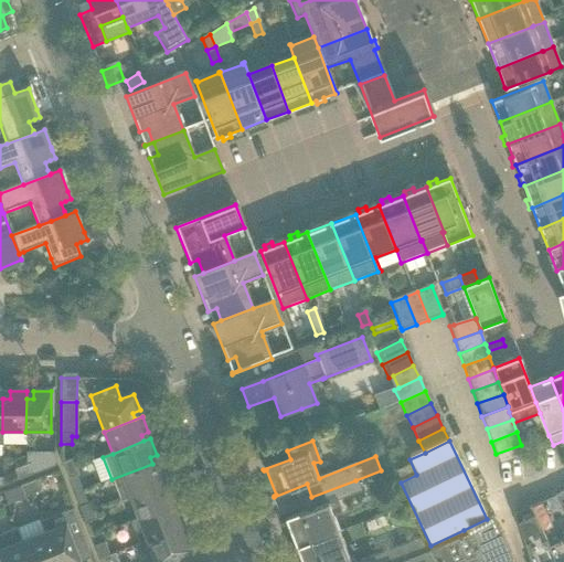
[(496,454),(500,466),(525,457),(521,445),(496,454)]
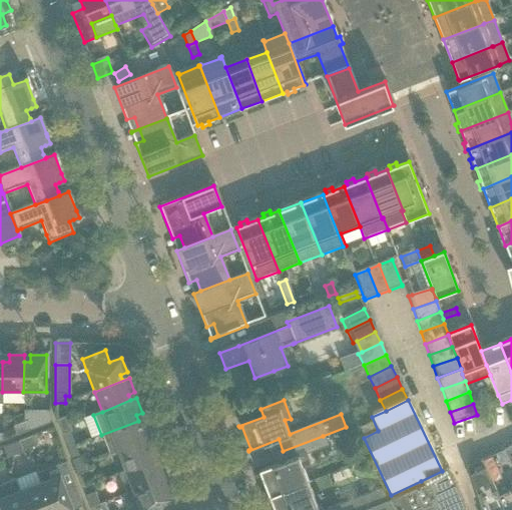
[(24,424),(19,425),(23,434),(31,431),(49,424),(49,413),(24,413),(24,424)]
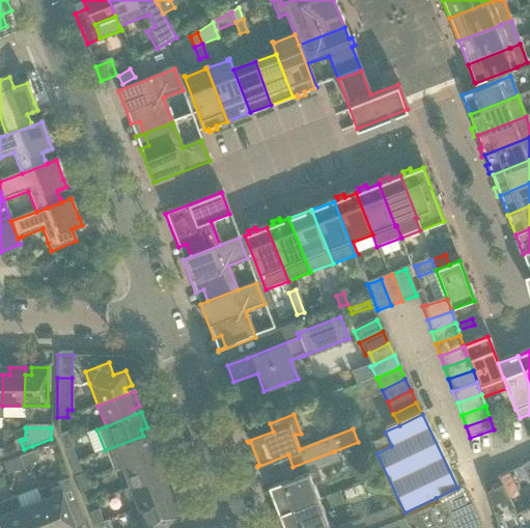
[(105,450),(96,429),(84,435),(92,455),(105,450)]
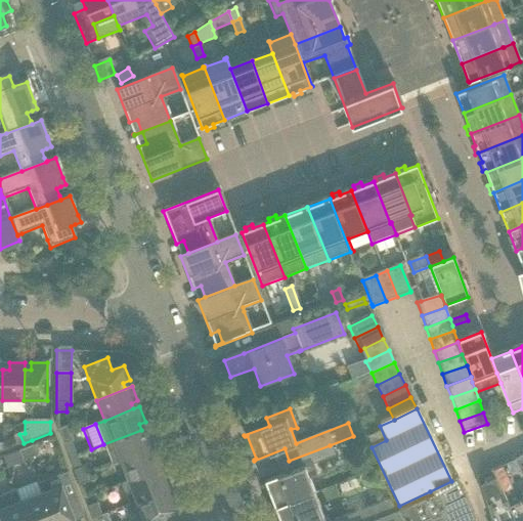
[(57,429),(60,437),(70,434),(67,426),(57,429)]
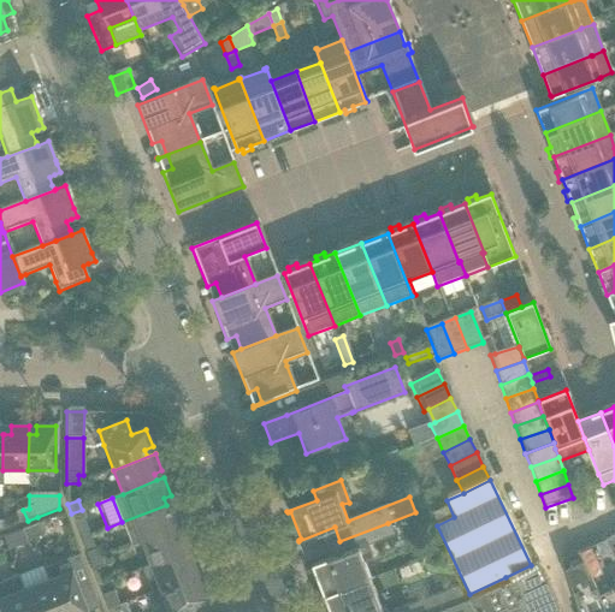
[(130,547),(142,542),(176,529),(172,522),(181,520),(173,503),(166,505),(122,522),(130,547)]
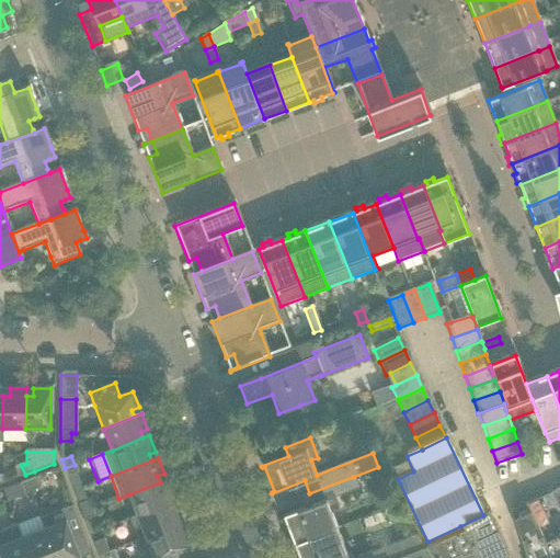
[(25,475),(21,465),(14,468),(18,478),(25,475)]
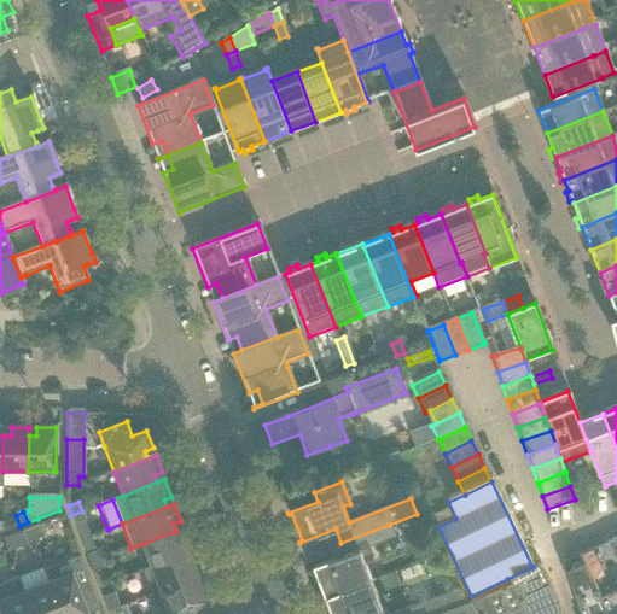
[(82,512),(71,515),(74,524),(85,520),(82,512)]
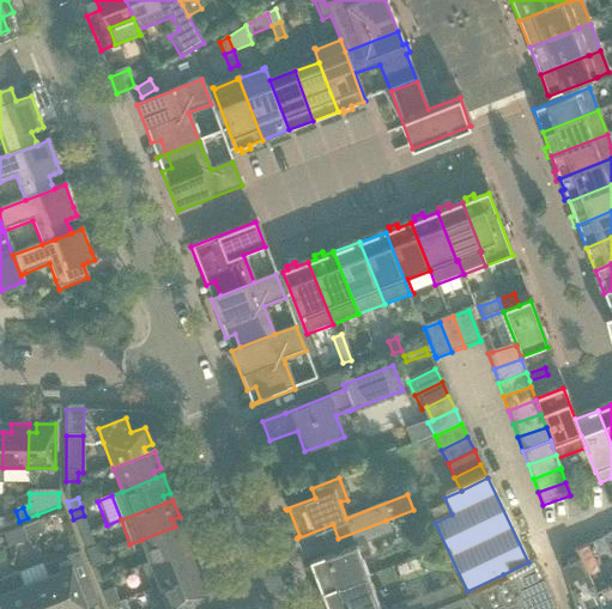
[(73,519),(79,535),(90,530),(84,516),(73,519)]
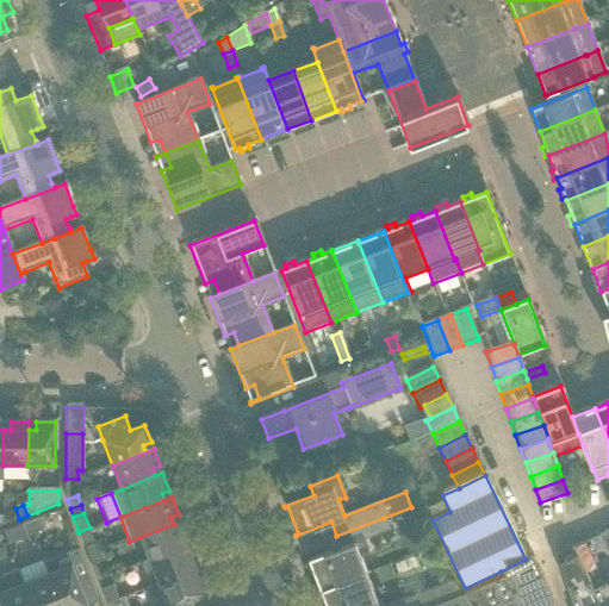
[(317,592),(365,574),(359,558),(368,555),(362,542),(389,531),(384,518),(336,536),(341,548),(305,562),(306,562),(309,562),(319,591),(317,592)]
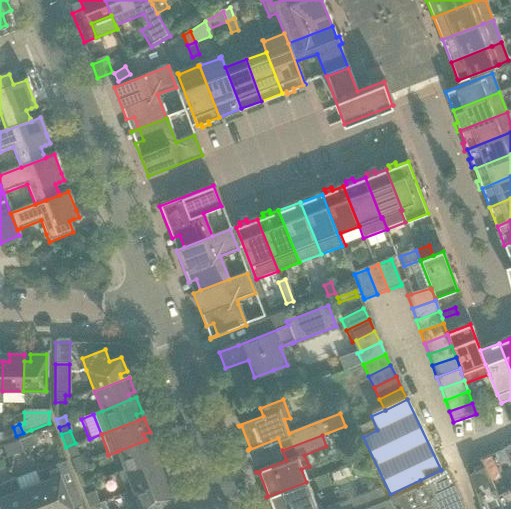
[(33,436),(25,439),(29,448),(36,445),(33,436)]
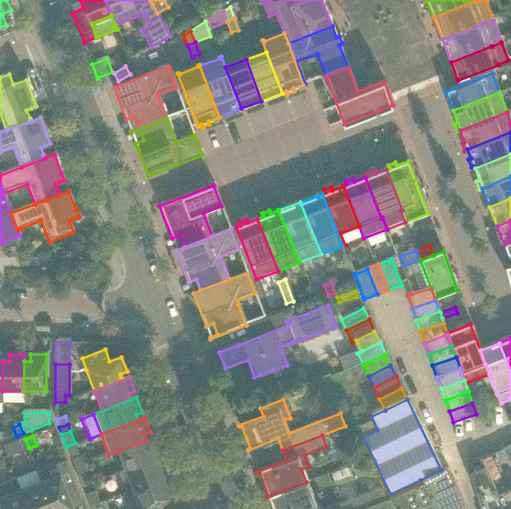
[(29,448),(25,439),(18,442),(22,451),(29,448)]
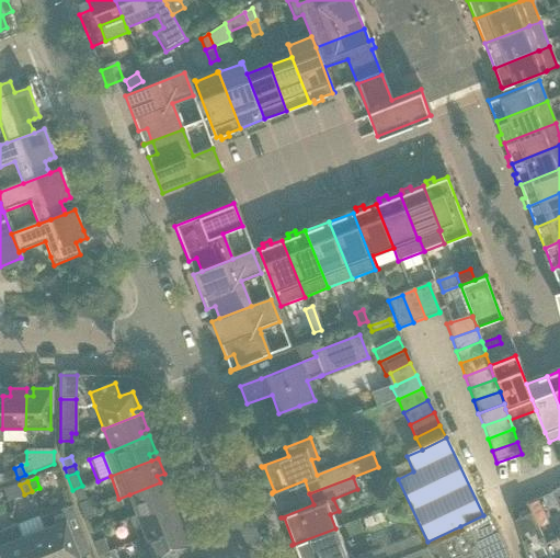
[(129,494),(137,516),(175,502),(169,487),(162,489),(160,482),(129,494)]
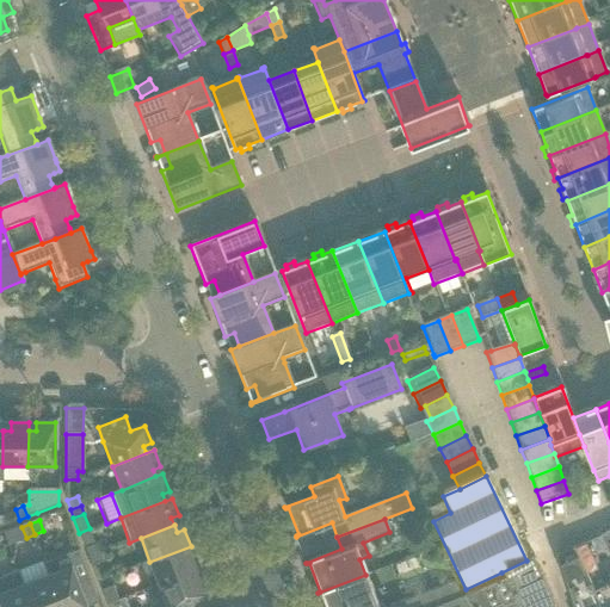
[(26,538),(22,527),(1,536),(5,545),(26,538)]
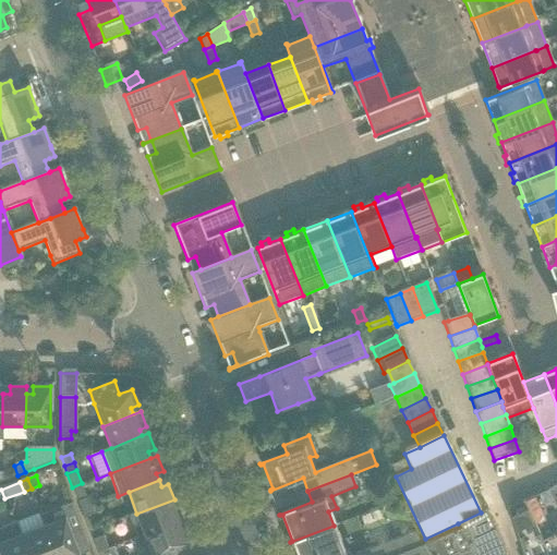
[(88,498),(82,483),(72,487),(77,502),(88,498)]
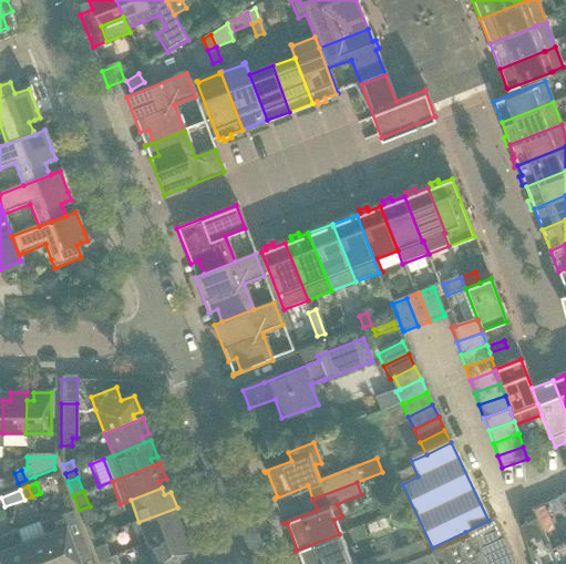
[(79,510),(82,519),(93,514),(90,506),(79,510)]
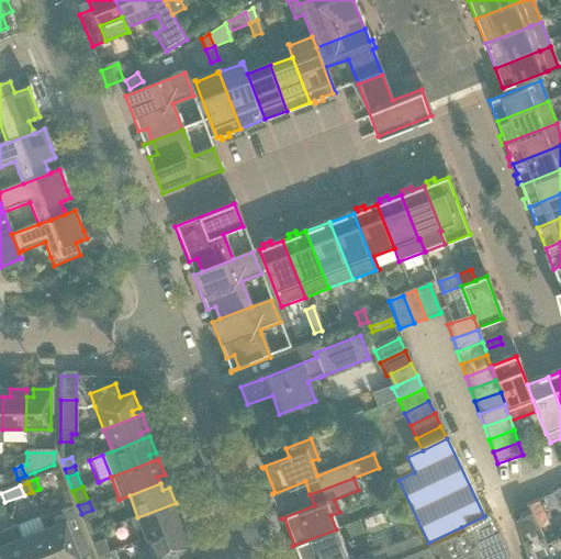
[(134,544),(134,545),(183,525),(178,510),(171,513),(169,506),(176,504),(176,503),(137,517),(131,521),(138,541),(134,544)]
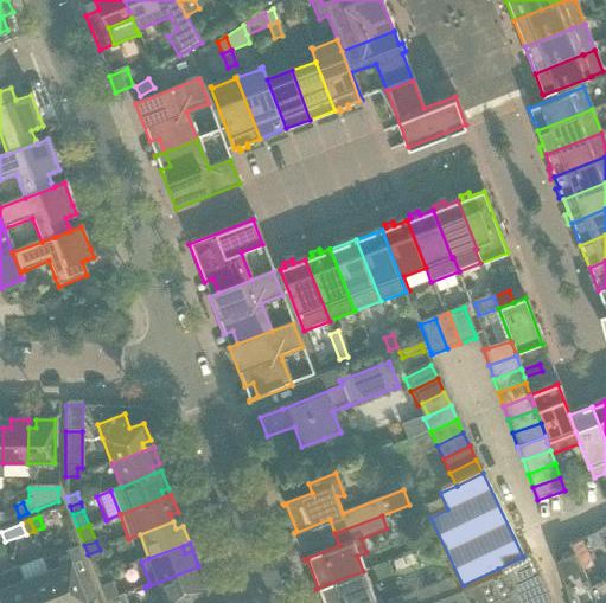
[(571,545),(553,552),(568,602),(597,602),(589,585),(571,545)]
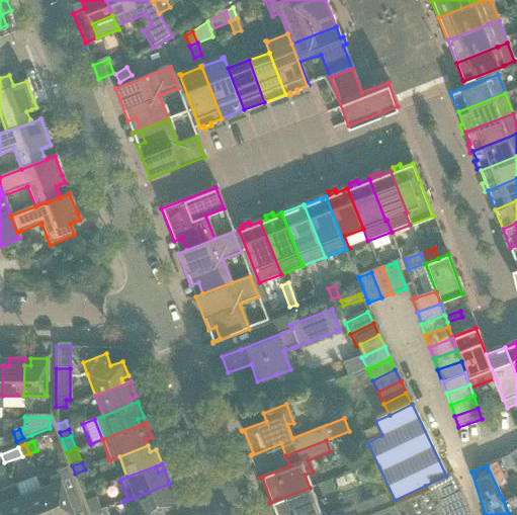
[(47,476),(35,481),(39,489),(50,514),(78,514),(82,512),(66,468),(57,473),(47,476)]
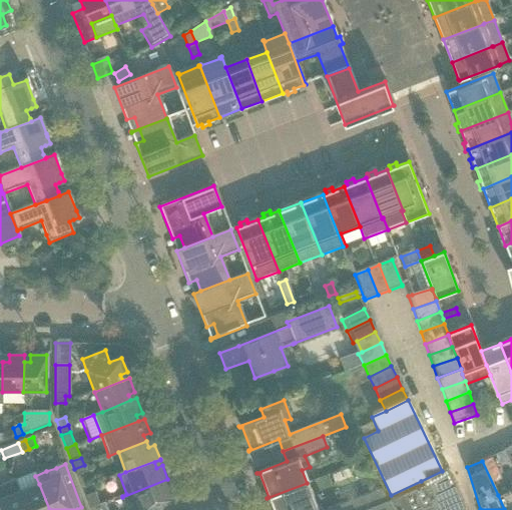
[(84,465),(74,469),(77,476),(86,472),(84,465)]
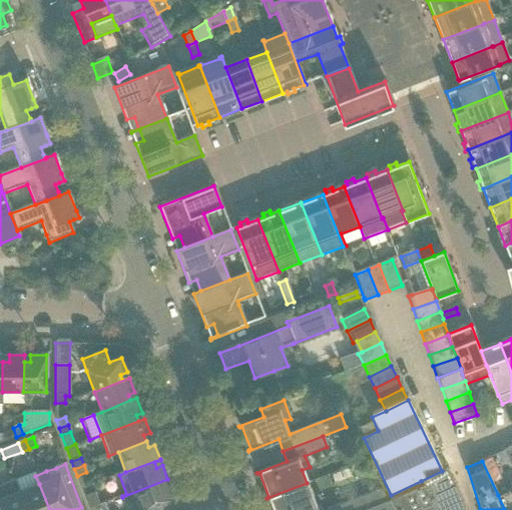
[(464,509),(452,480),(447,469),(442,471),(421,481),(423,487),(432,509),(464,509)]
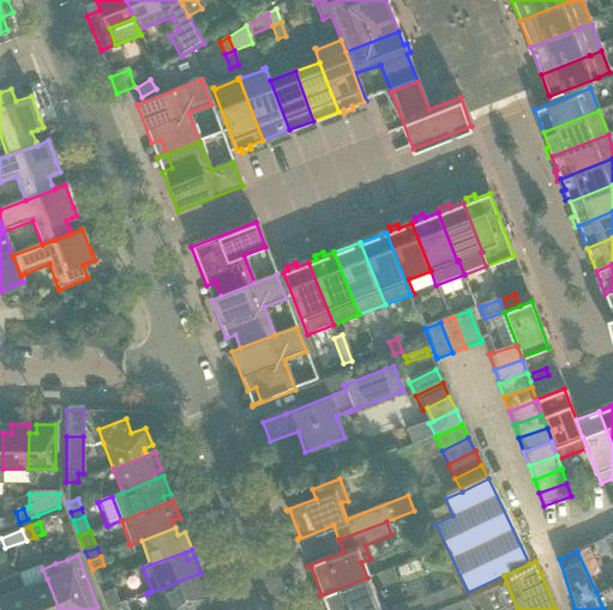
[(47,579),(42,569),(18,577),(23,589),(47,579)]
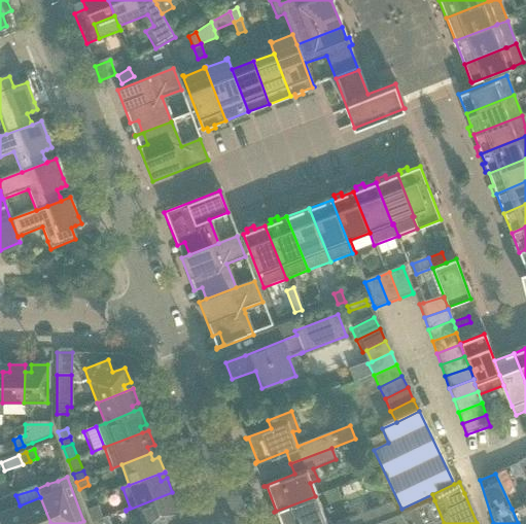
[(172,492),(126,511),(130,521),(141,517),(144,523),(154,523),(180,514),(175,498),(169,501),(166,495),(173,493),(172,492)]
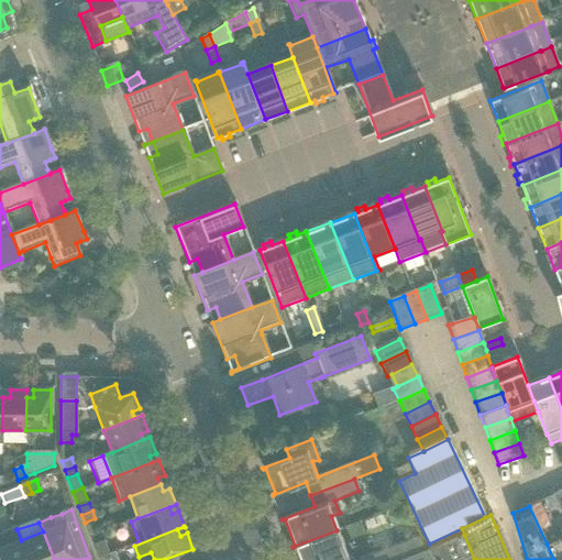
[(0,553),(2,559),(28,559),(21,540),(17,529),(0,536),(0,553)]
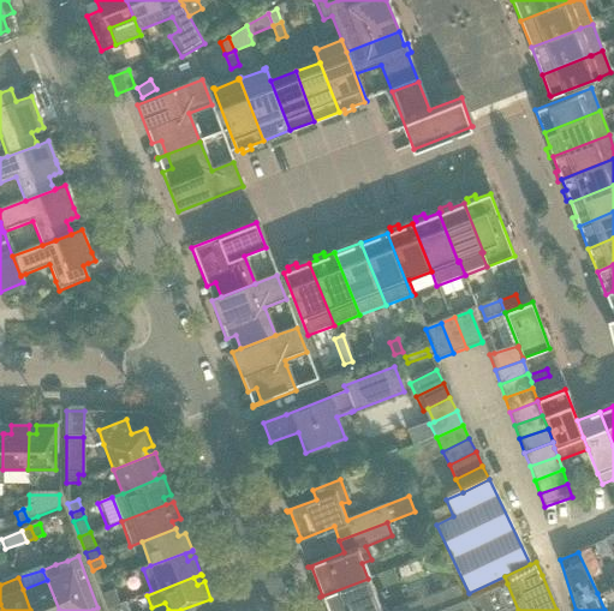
[(368,579),(320,597),(320,598),(323,597),(328,610),(385,610),(383,609),(380,610),(369,580),(373,579),(373,577),(368,579)]
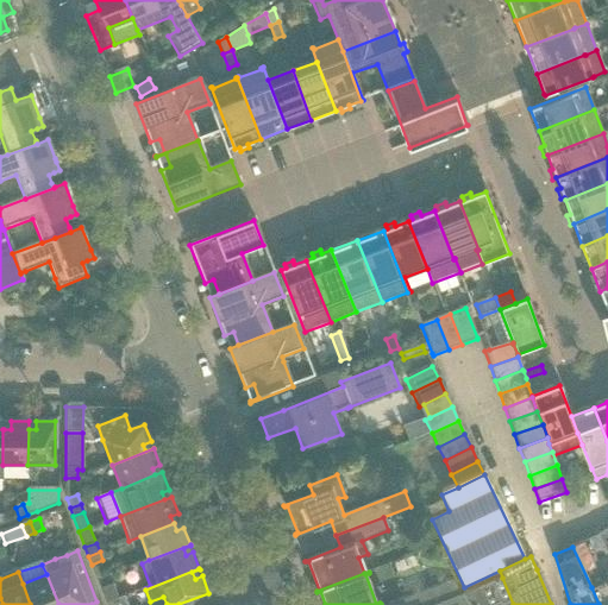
[(46,574),(23,584),(30,604),(58,604),(46,574)]
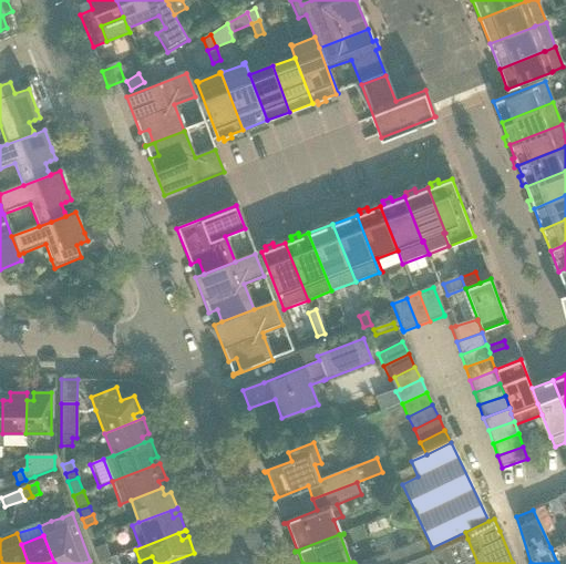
[(477,563),(467,539),(429,555),(433,563),(477,563)]
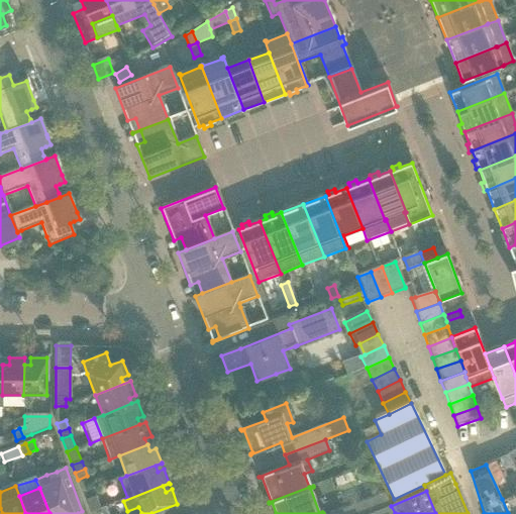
[(515,513),(515,492),(502,499),(508,513),(515,513)]
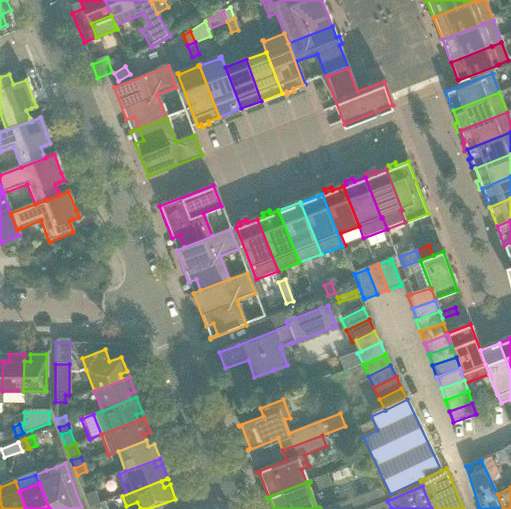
[(365,508),(385,501),(380,488),(329,508),(365,508)]
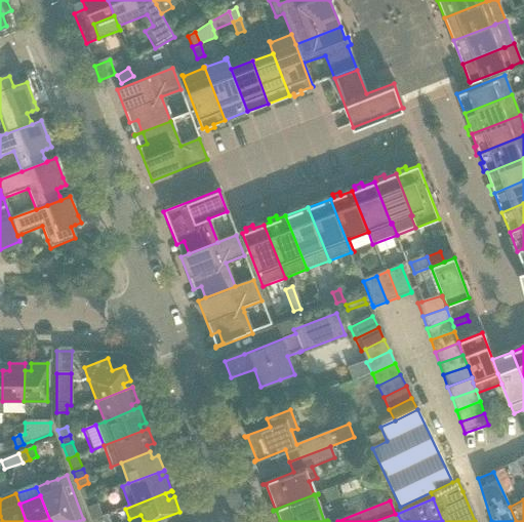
[(86,509),(89,516),(99,513),(96,505),(86,509)]
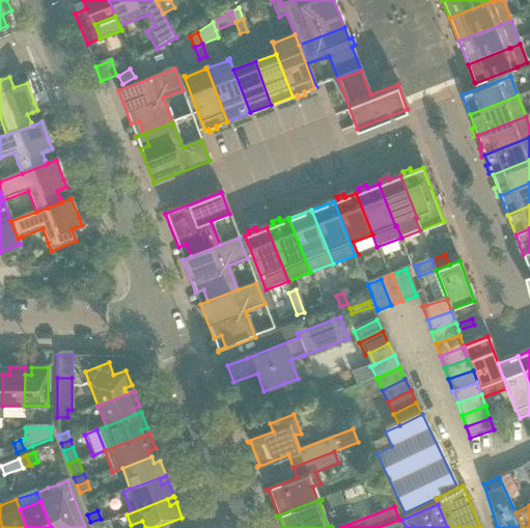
[(101,519),(90,522),(92,527),(109,527),(108,524),(107,522),(103,524),(101,519)]
